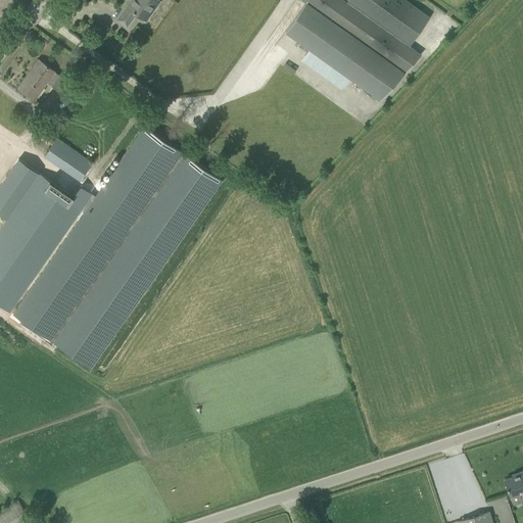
[(143,18),(156,0),(134,0),(133,3),(130,1),(117,19),(127,27),(136,14),(143,18)]
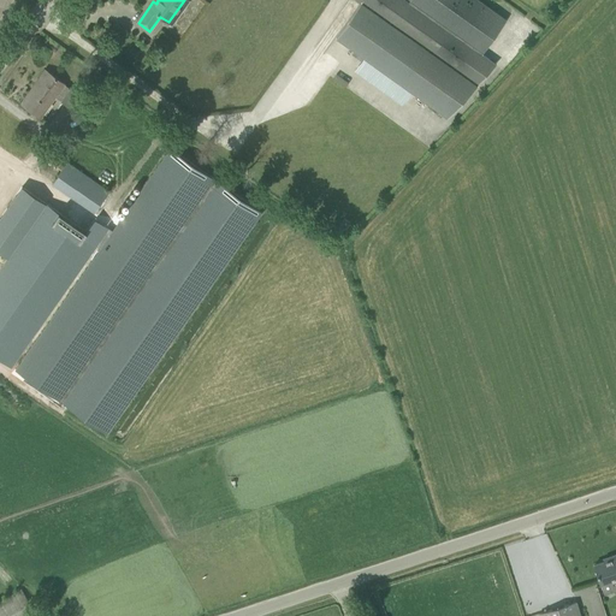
[(356,0),(360,3),(336,37),(446,118),(496,64),(481,54),(505,21),(478,0),(356,0)]
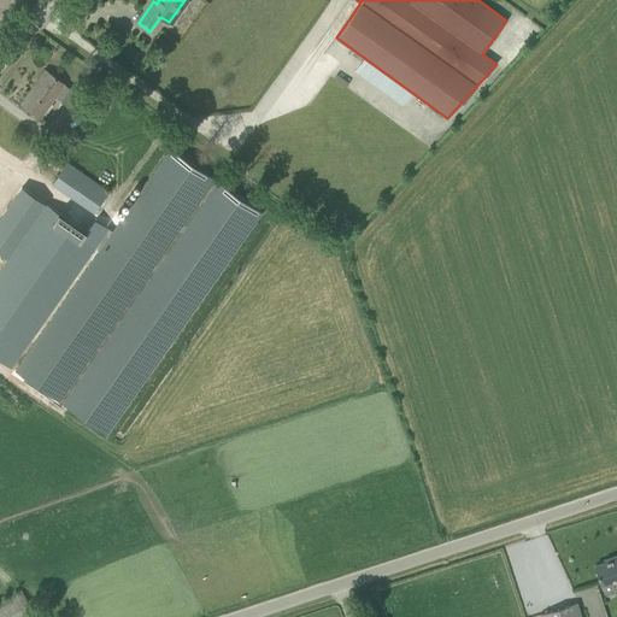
[(21,104),(30,111),(41,118),(57,98),(72,110),(82,97),(64,84),(64,83),(45,70),(21,104)]
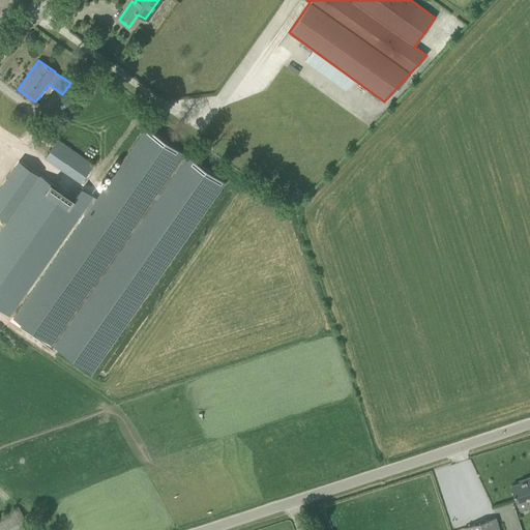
[(35,286),(12,318),(91,374),(225,183),(146,128),(46,270),(35,286)]
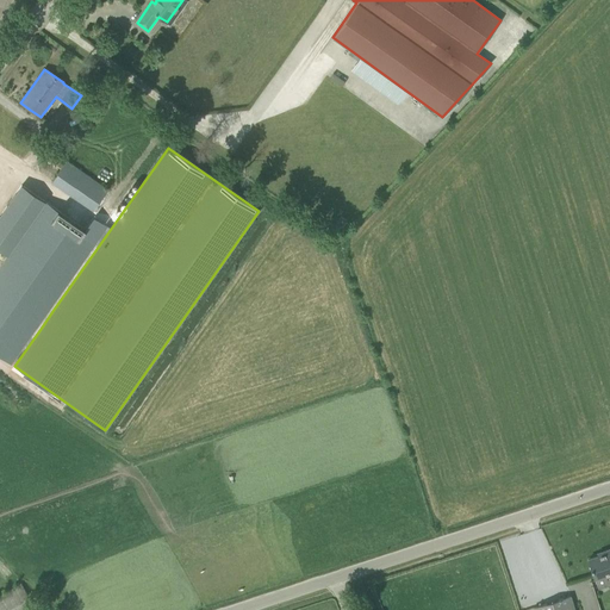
[(89,176),(73,165),(67,160),(63,166),(60,170),(51,182),(74,198),(89,176)]
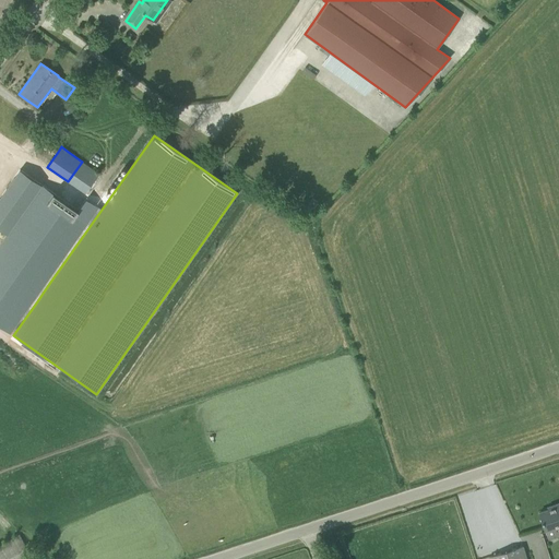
[(21,167),(11,182),(68,218),(78,203),(21,167)]
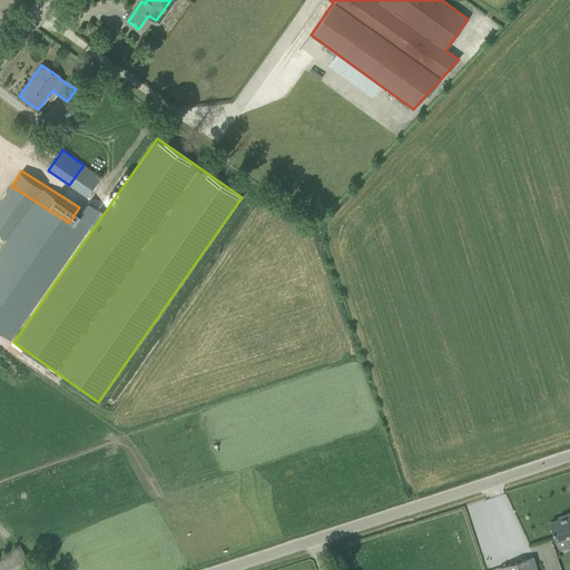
[(22,232),(30,222),(3,200),(0,203),(0,232),(15,243),(22,232)]
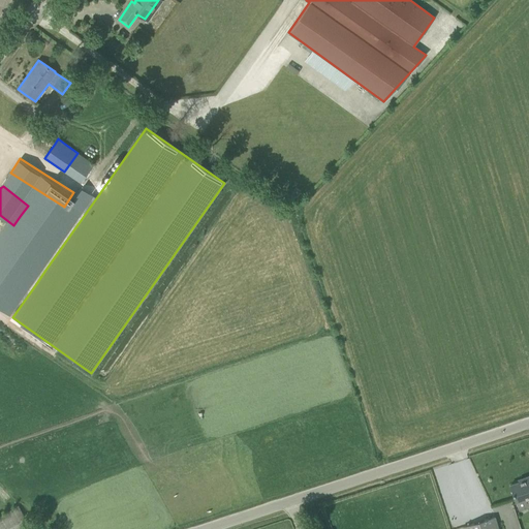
[(296,188),(289,197),(293,200),(301,191),(296,188)]
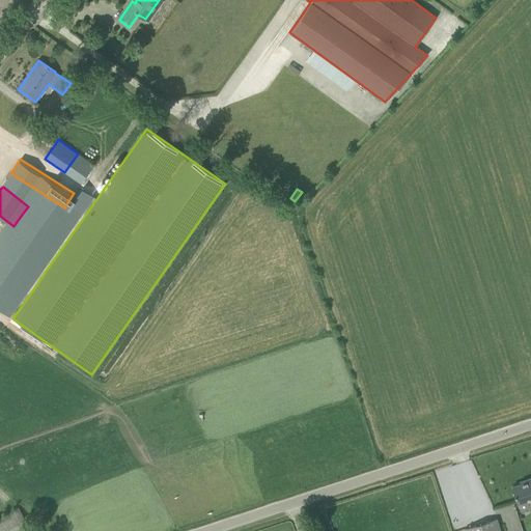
[(528,481),(512,486),(519,504),(530,499),(530,477),(527,479),(528,481)]
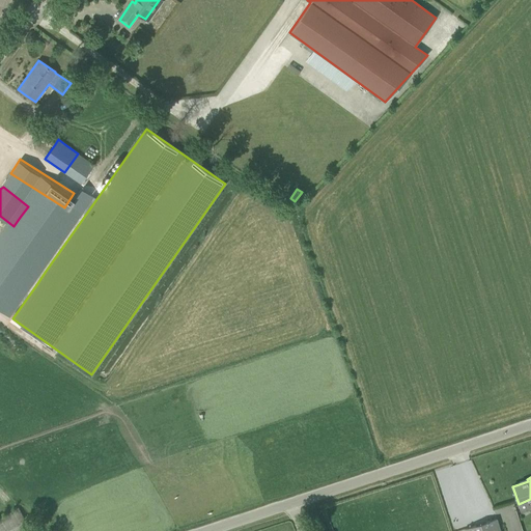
[(18,508),(0,519),(0,530),(18,530),(27,526),(18,508)]
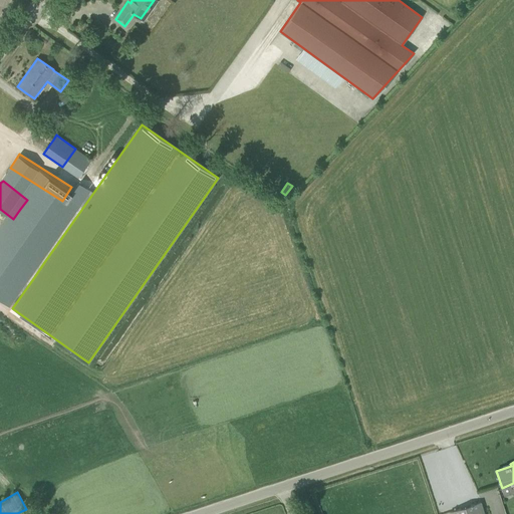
[(490,513),(488,506),(483,507),(481,502),(451,512),(451,513),(490,513)]
